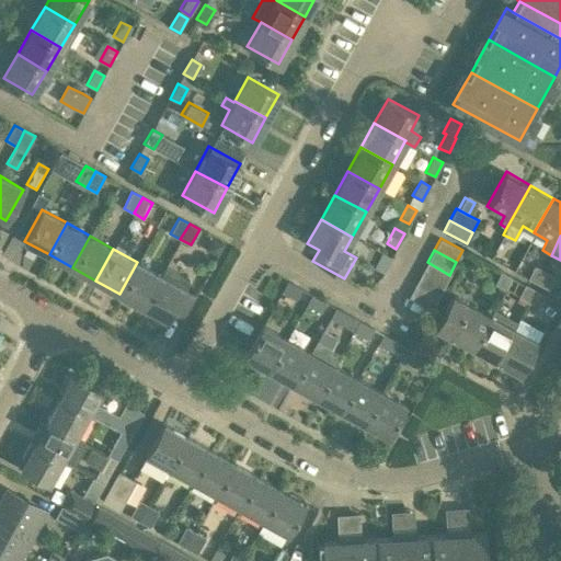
[(384,272),(391,258),(381,252),(374,267),(384,272)]
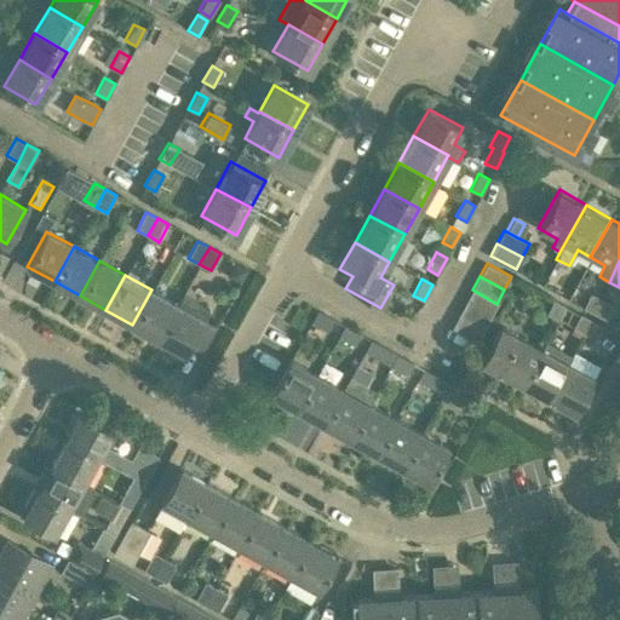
[(158,339),(177,304),(151,290),(132,325),(158,339)]
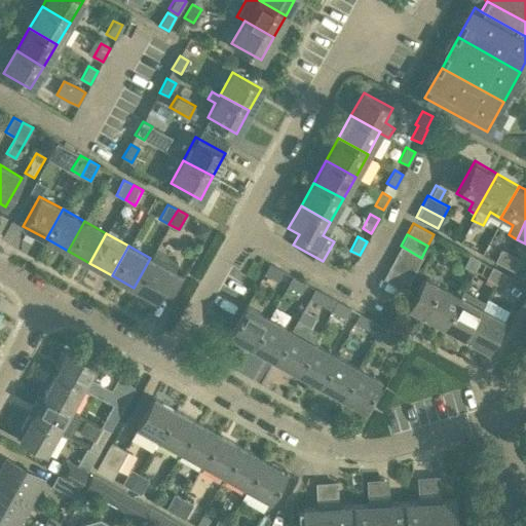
[(415,268),(421,258),(401,246),(395,257),(415,268)]
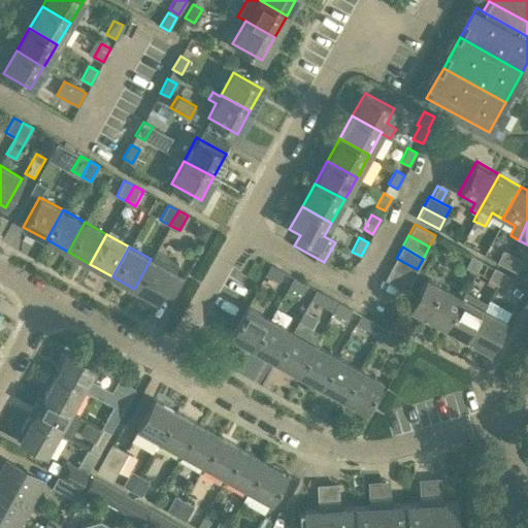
[(500,256),(487,249),(484,254),(505,266),(512,254),(503,250),(500,256)]
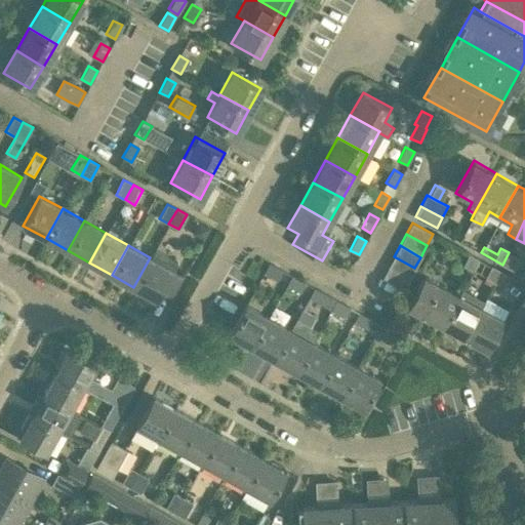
[(150,257),(133,287),(156,299),(177,263),(155,249),(150,257)]
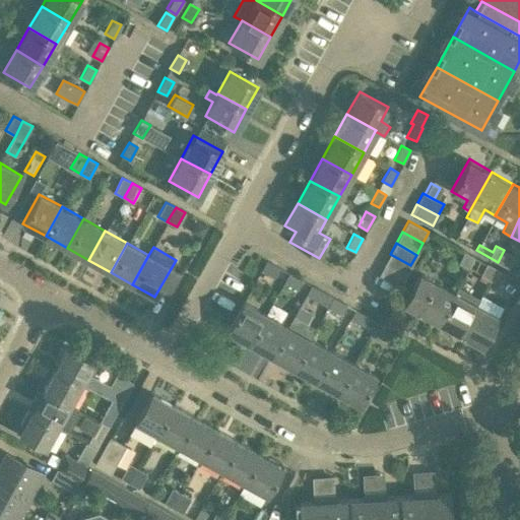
[(508,267),(514,256),(504,250),(498,262),(508,267)]
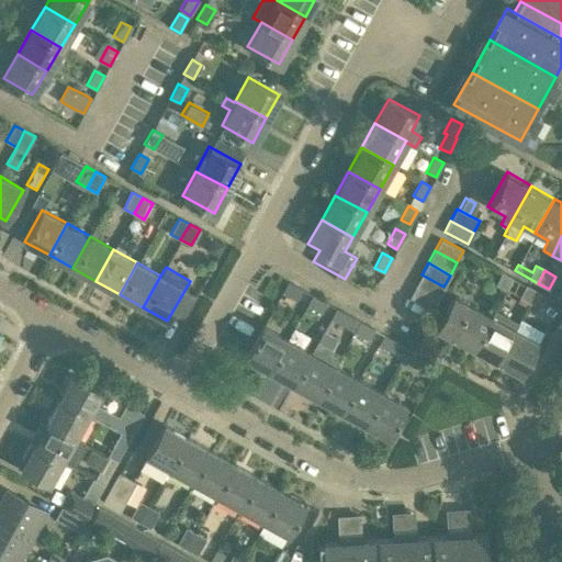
[(506,290),(513,277),(502,271),(495,284),(506,290)]
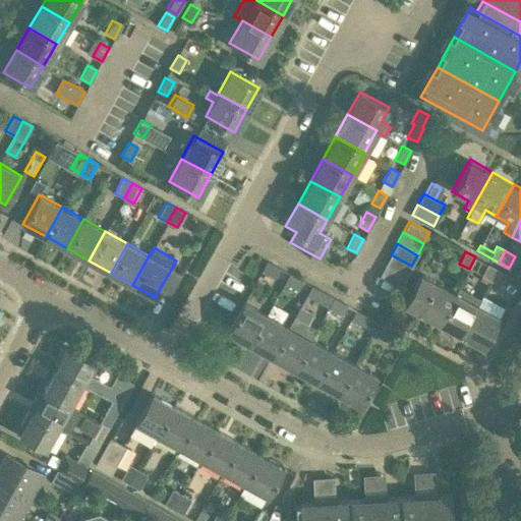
[(406,276),(411,266),(391,254),(386,265),(406,276)]
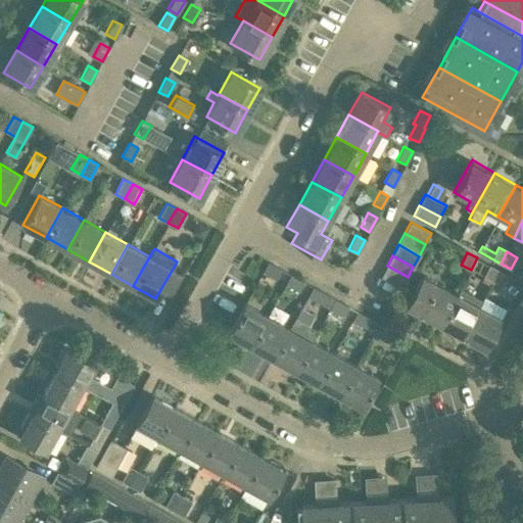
[(276,278),(281,270),(268,262),(263,271),(276,278)]
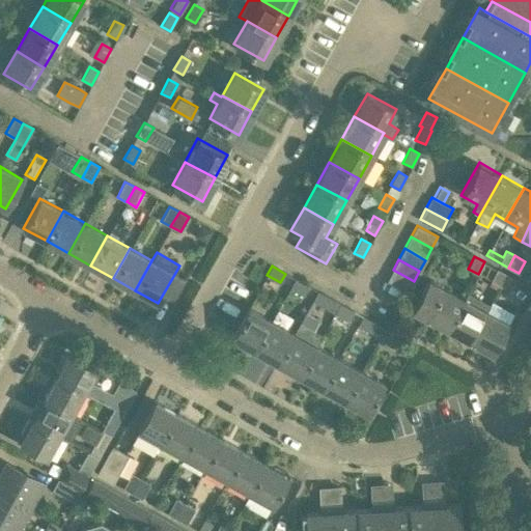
[(499,285),(505,274),(497,269),(490,281),(499,285)]
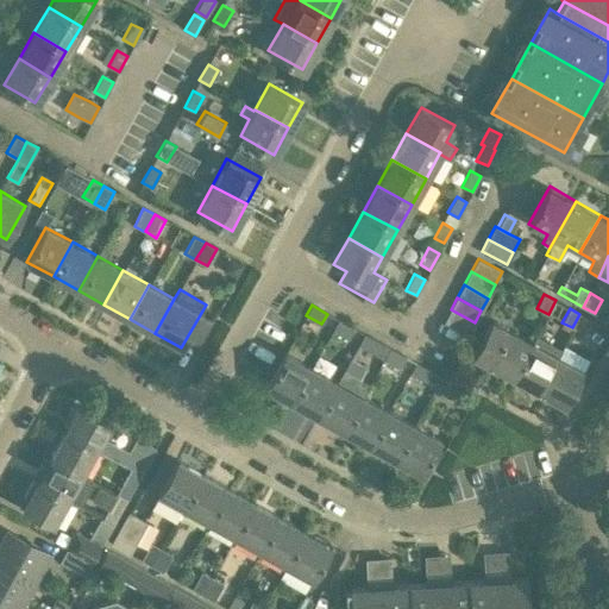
[(469,334),(475,322),(451,309),(444,321),(469,334)]
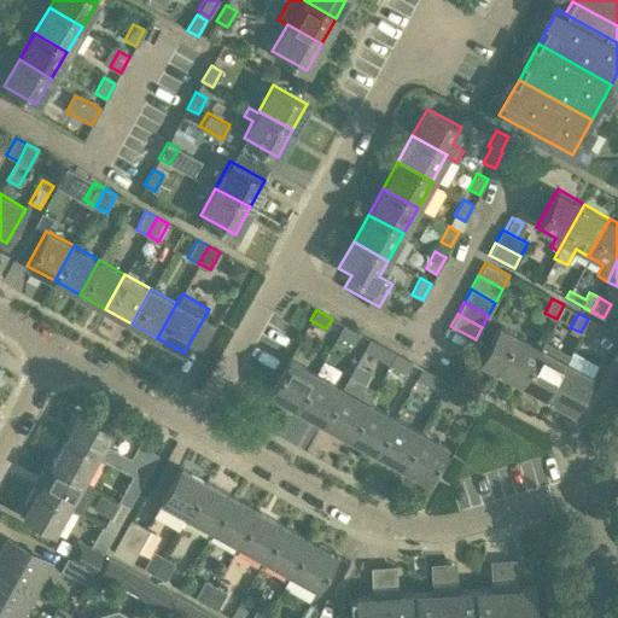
[(593,339),(600,325),(588,319),(581,332),(593,339)]
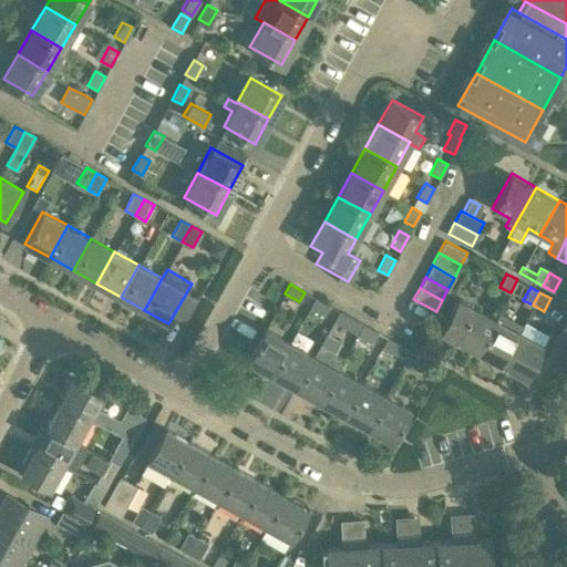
[(476,351),(494,318),(457,297),(439,331),(476,351)]
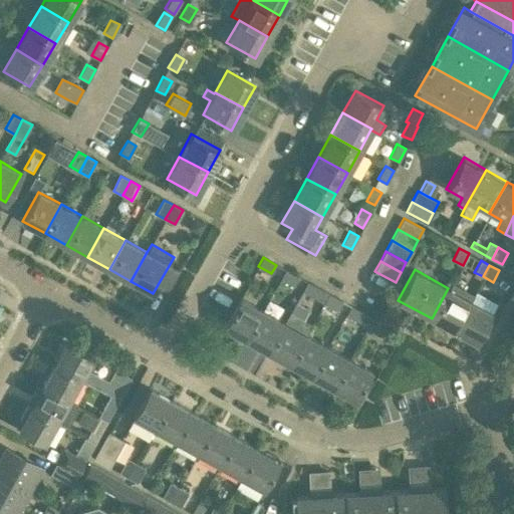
[(294,286),(299,277),(285,270),(281,278),(294,286)]
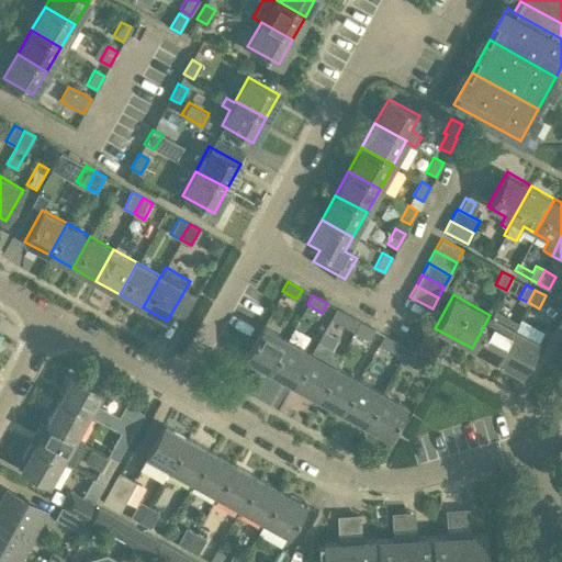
[(346,325),(350,316),(336,307),(330,317),(346,325)]
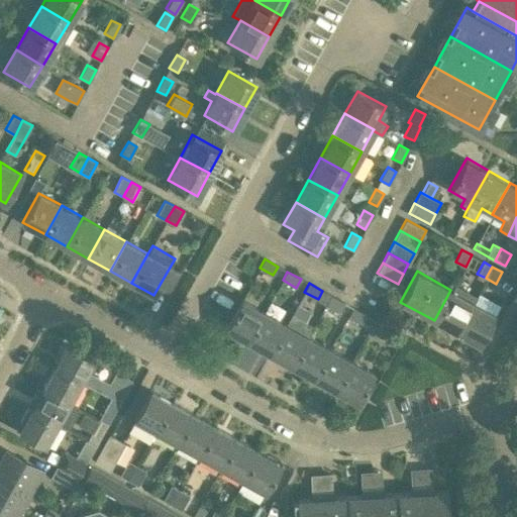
[(476,296),(455,285),(451,290),(450,290),(434,320),(455,332),(476,296)]
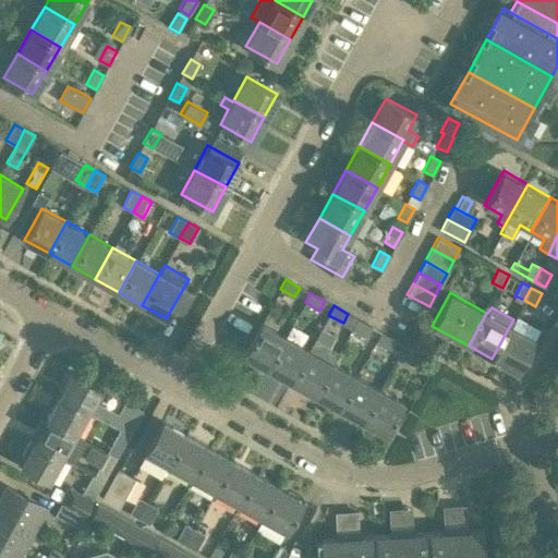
[(366,336),(372,327),(358,318),(352,328),(366,336)]
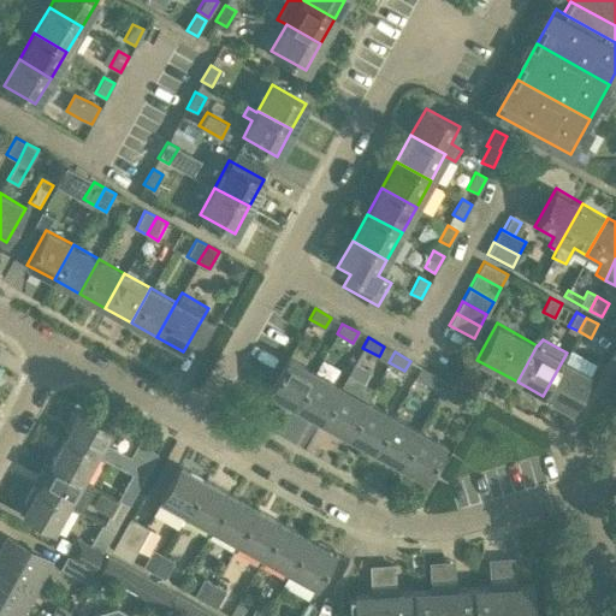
[(569,410),(590,374),(564,361),(569,354),(567,353),(543,396),(569,410)]
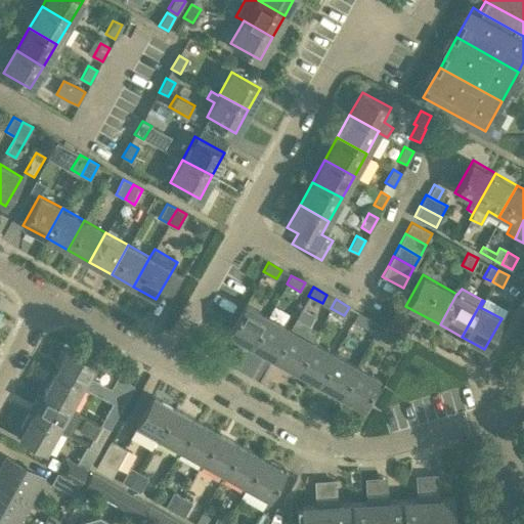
[(250,345),(266,315),(244,302),(227,332),(250,345)]
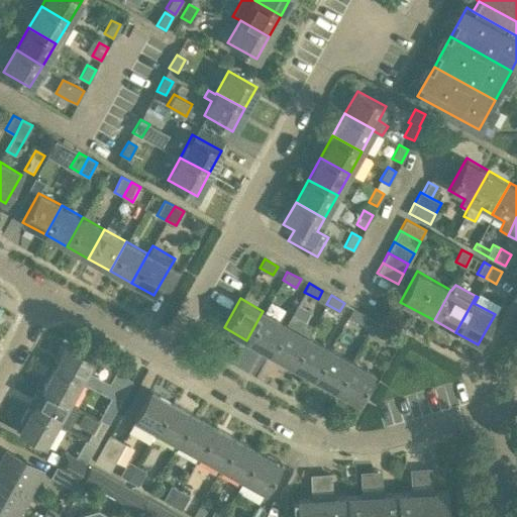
[(362,323),(365,319),(367,315),(353,307),(348,316),(362,323)]
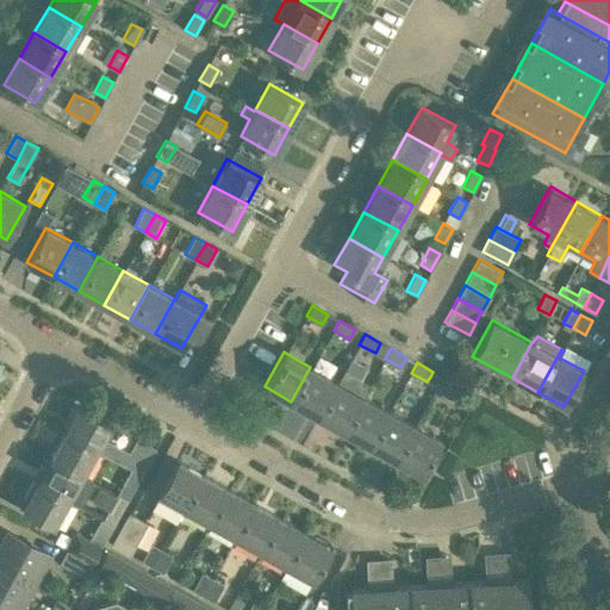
[(317,417),(337,383),(310,367),(291,402),(317,417)]
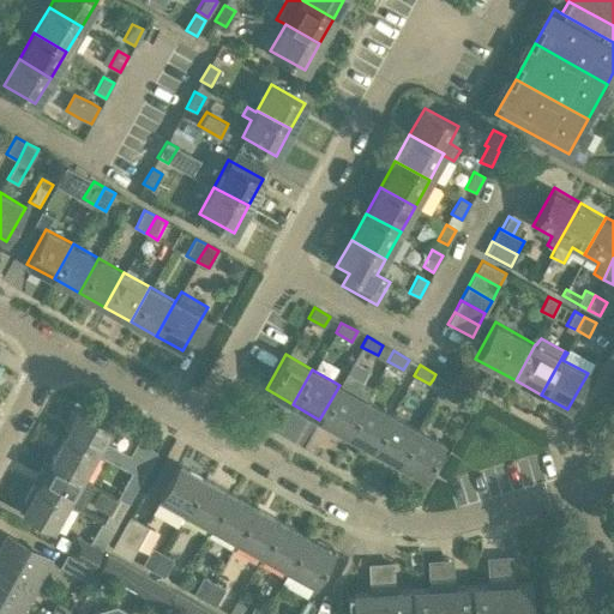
[(372,387),(347,372),(339,385),(319,420),(345,434),(365,399),(372,387)]
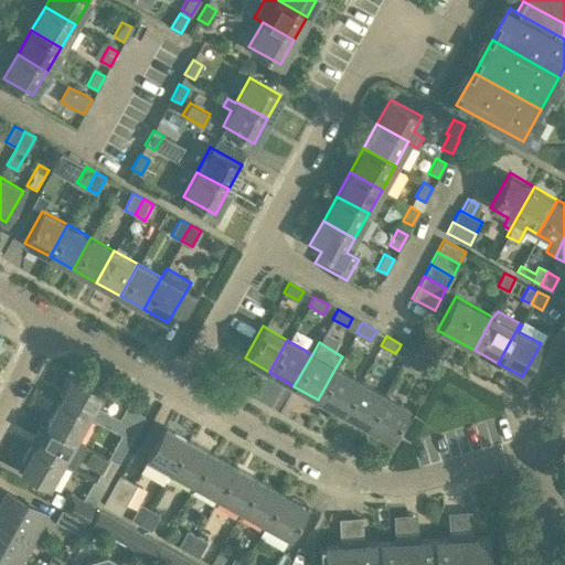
[(419,366),(425,358),(409,349),(404,359),(419,366)]
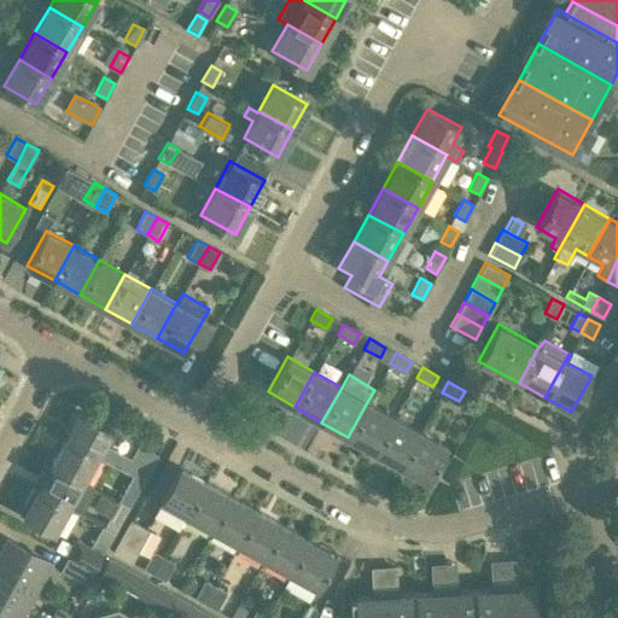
[(374,452),(394,418),(367,402),(348,437),(374,452)]
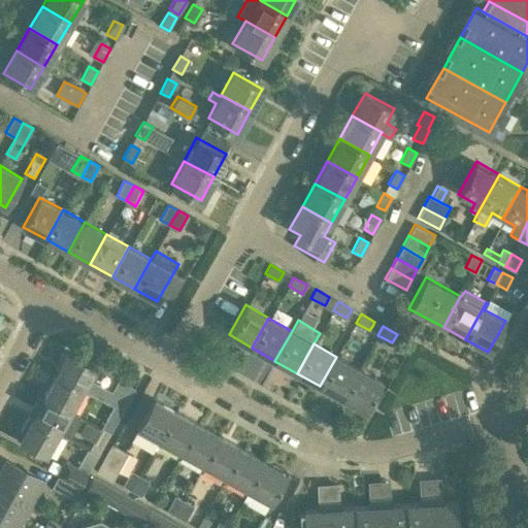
[(112,391),(89,377),(95,366),(68,351),(56,373),(83,388),(83,389),(112,406),(111,407),(117,410),(120,406),(124,408),(135,388),(119,380),(112,391)]
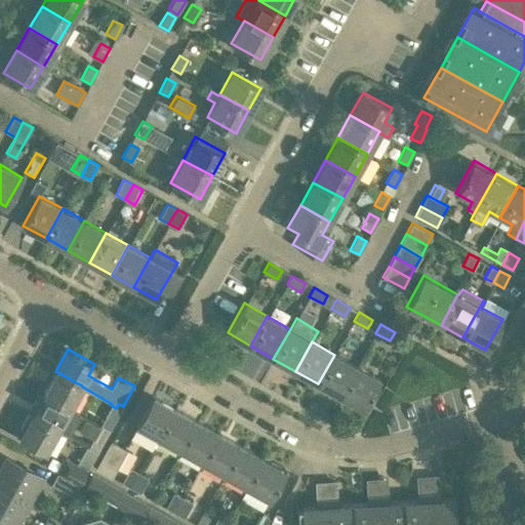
[(340,397),(357,367),(334,355),(318,384),(340,397)]
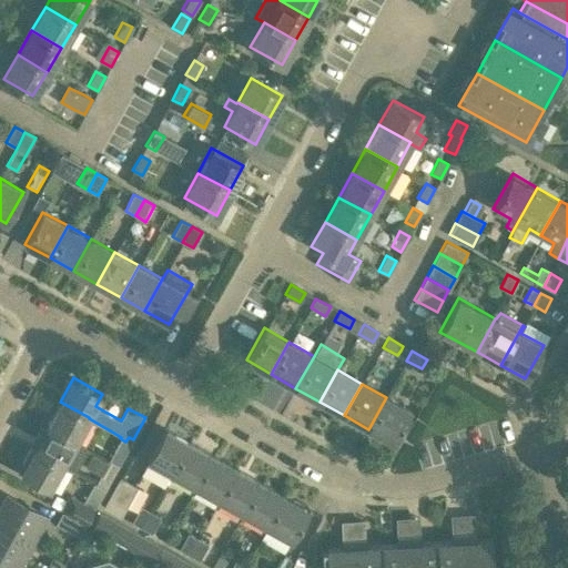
[(393,444),(411,412),(386,397),(368,429),(393,444)]
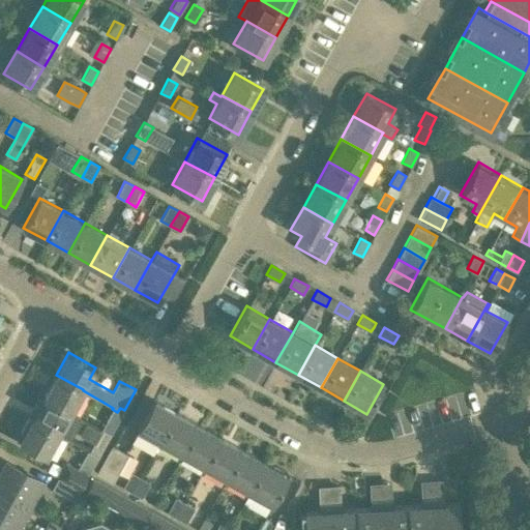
[(70,412),(83,390),(83,389),(56,375),(43,396),(70,412)]
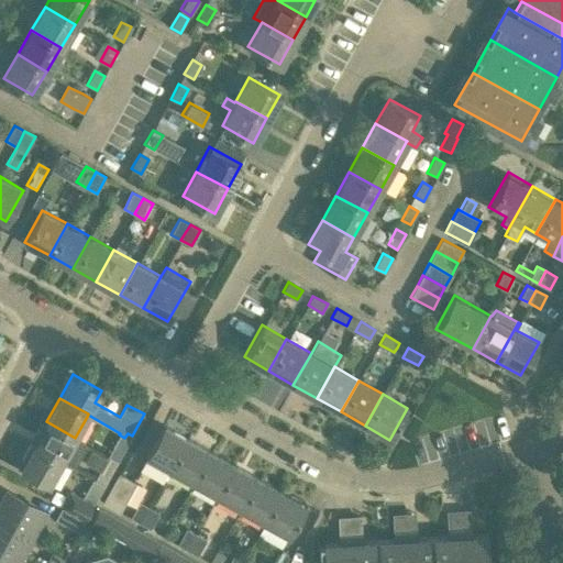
[(46,421),(33,444),(62,461),(74,468),(87,444),(75,438),(46,421)]
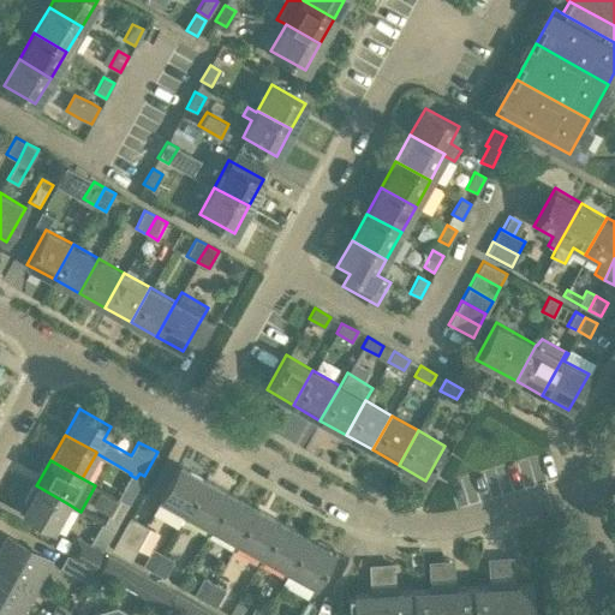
[(185,513),(204,478),(178,464),(159,499),(185,513)]
